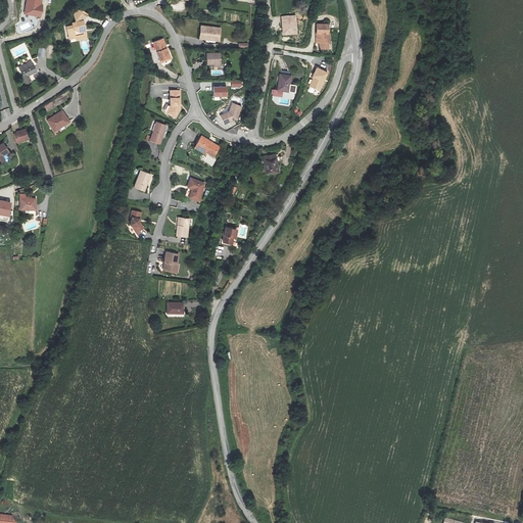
[(40,19),(43,7),(44,0),(28,0),(26,10),(37,12),(35,18),(40,19)]
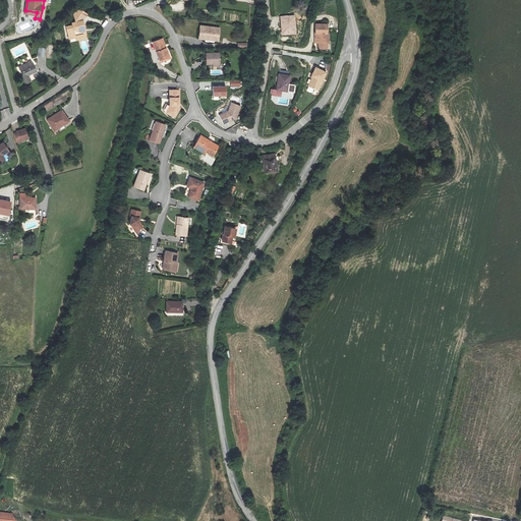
[(87,15),(80,11),(73,15),(75,22),(71,23),(72,26),(66,27),(68,39),(74,37),(75,40),(87,38),(82,21),(87,15)]
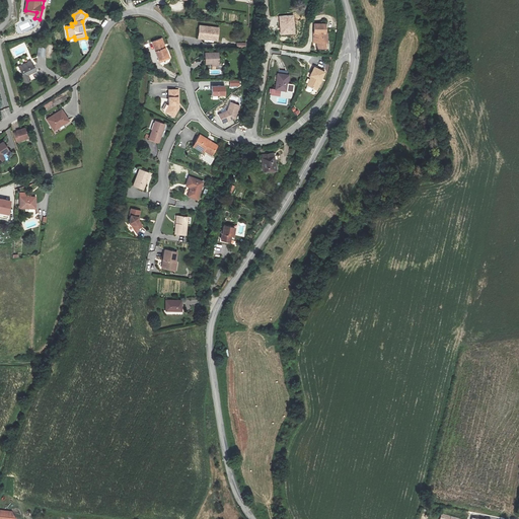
[(280,17),(281,34),(295,33),(293,15),(280,17)]
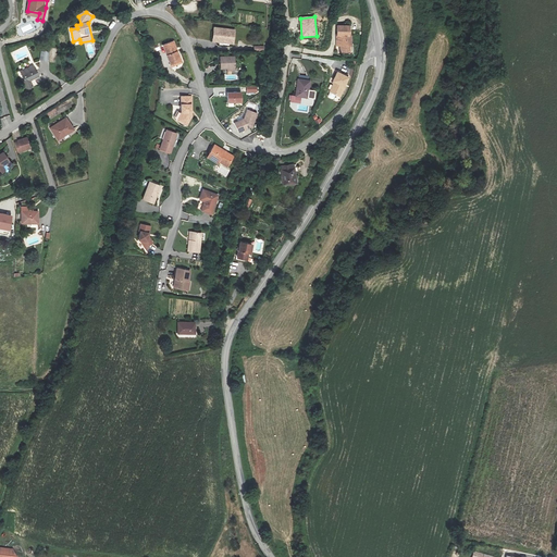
[(350,26),(338,26),(338,35),(336,35),(336,46),(341,46),(341,53),(350,53),(350,46),(353,46),(353,36),(350,36),(350,26)]
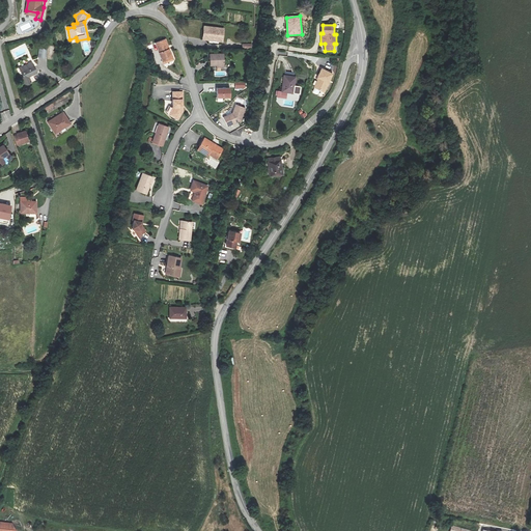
[(204,27),(203,39),(222,43),(224,29),(204,27)]
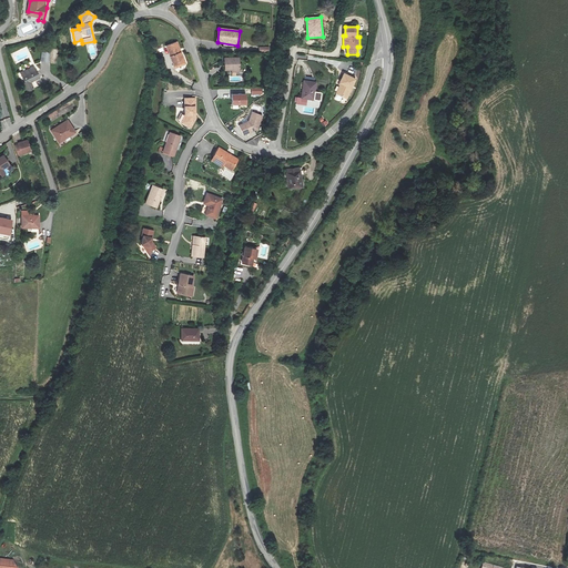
[(166,46),(174,68),(185,64),(178,42),(166,46)]
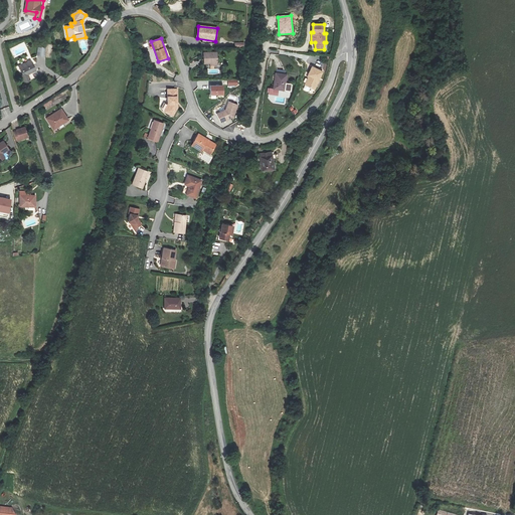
[(203,63),(213,63),(213,65),(218,65),(217,52),(203,53),(203,63)]
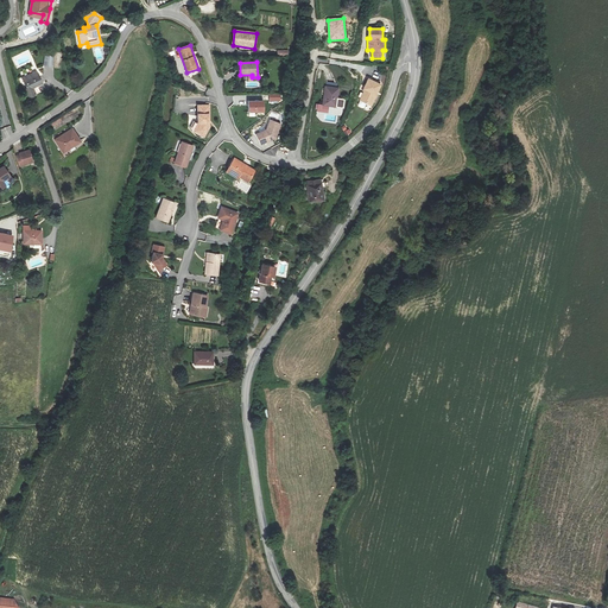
[(36,76),(35,73),(23,77),(27,87),(25,88),(29,96),(40,92),(38,86),(43,83),(39,75),(36,76)]
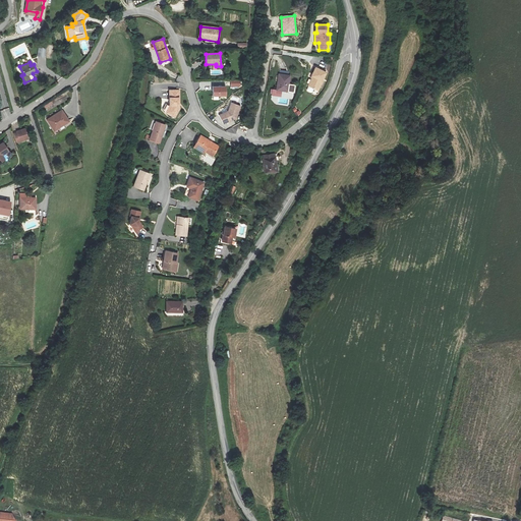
[(326,73),(316,68),(312,76),(314,77),(309,87),(317,91),(326,73)]
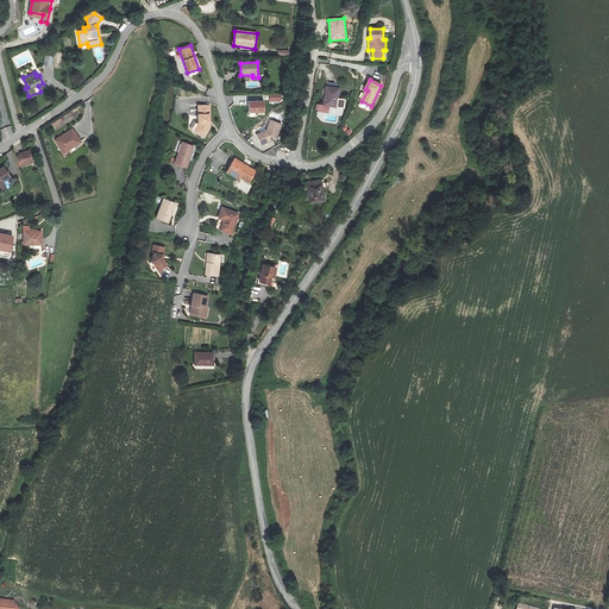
[(327,82),(324,105),(319,105),(318,112),(328,113),(330,106),(345,108),(346,100),(338,99),(339,88),(338,88),(338,85),(327,82)]
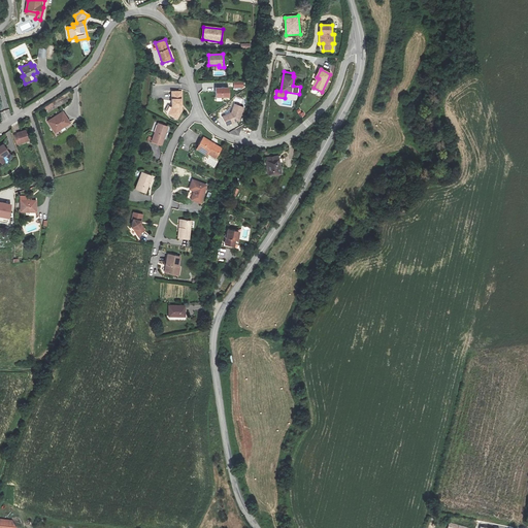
[(230,97),(230,87),(216,87),(216,97),(230,97)]
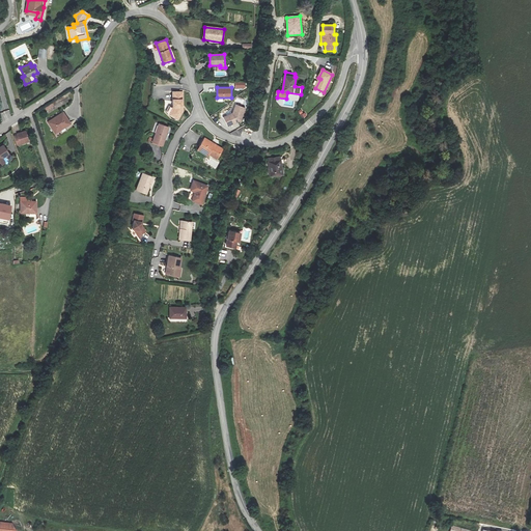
[(178,119),(183,111),(183,107),(183,92),(173,92),(173,109),(170,115),(178,119)]
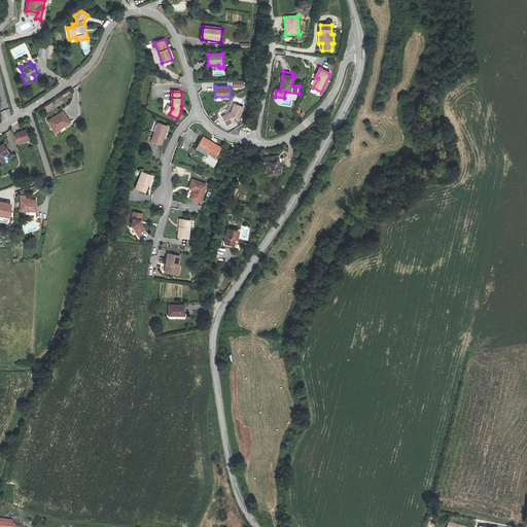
[(244,106),(234,103),(230,111),(221,115),(225,126),(238,120),(244,106)]
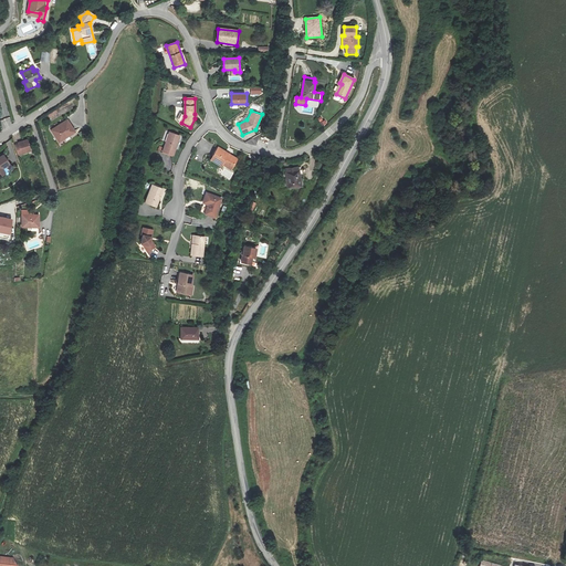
[(69,119),(52,129),(58,139),(69,133),(71,135),(76,132),(69,119)]
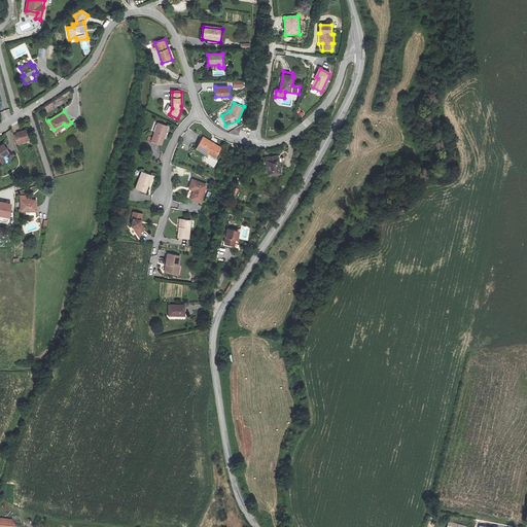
[(157,124),(151,142),(162,145),(168,127),(157,124)]
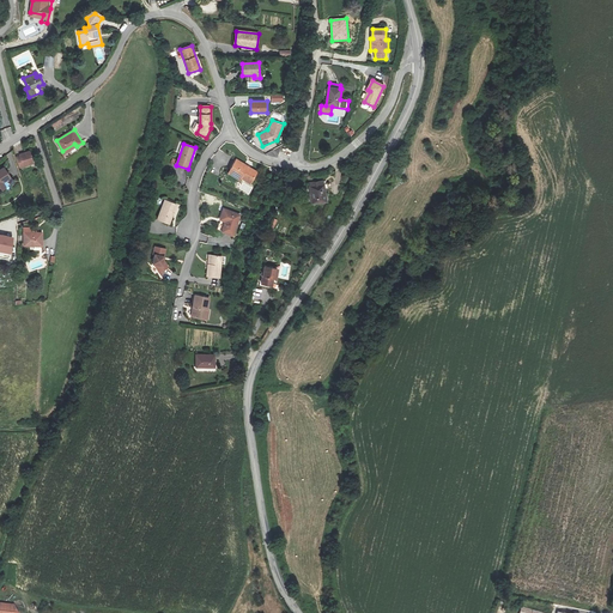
[(24,161),(20,162),(23,171),(36,168),(34,157),(24,159),(24,161)]
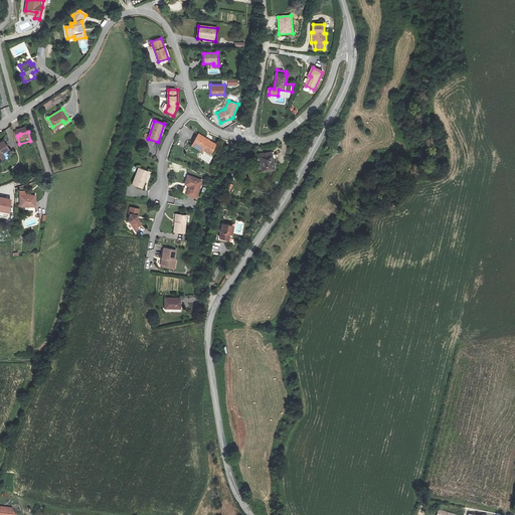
[(201,151),(202,150),(210,154),(216,145),(199,134),(192,145),(201,151)]
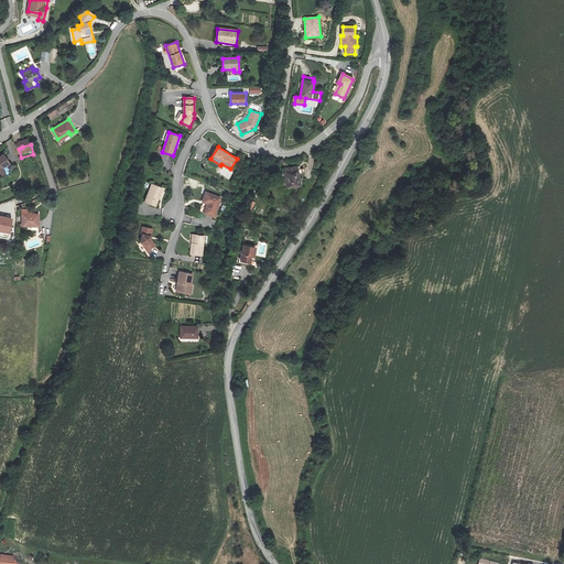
[(297,165),(285,167),(288,188),(300,187),(297,165)]
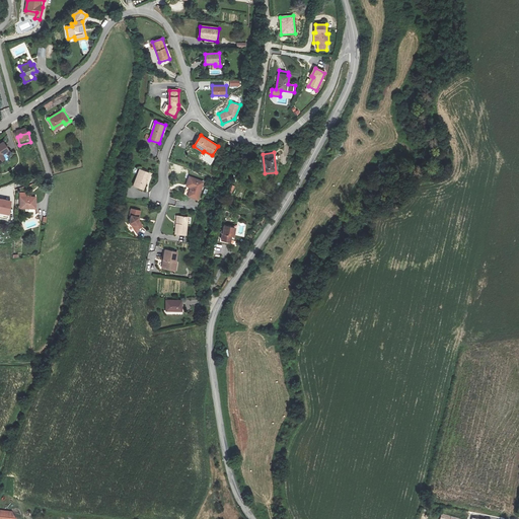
[(150,173),(140,169),(134,186),(144,190),(150,173)]
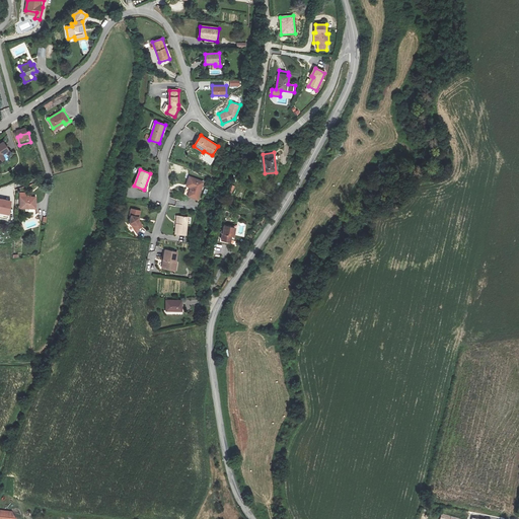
[(204,184),(190,179),(187,189),(192,191),(189,199),(198,202),(204,184)]
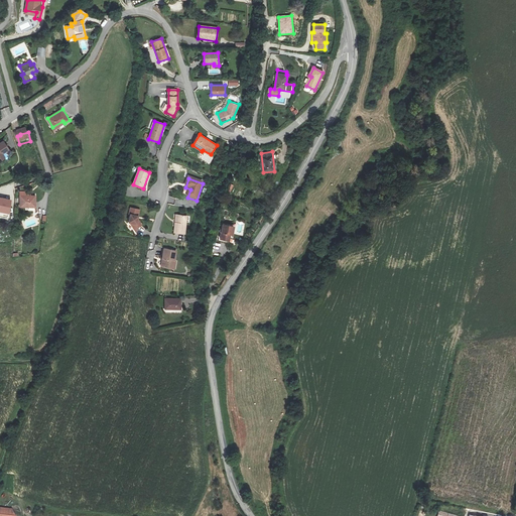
[(30,191),(20,191),(20,208),(35,208),(35,196),(30,196),(30,191)]
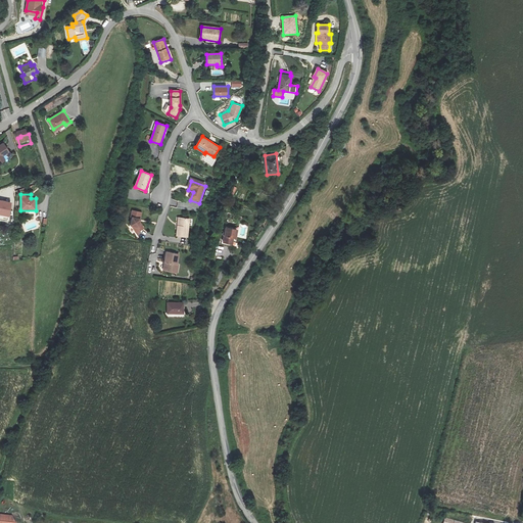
[(11,203),(0,200),(0,215),(9,217),(11,203)]
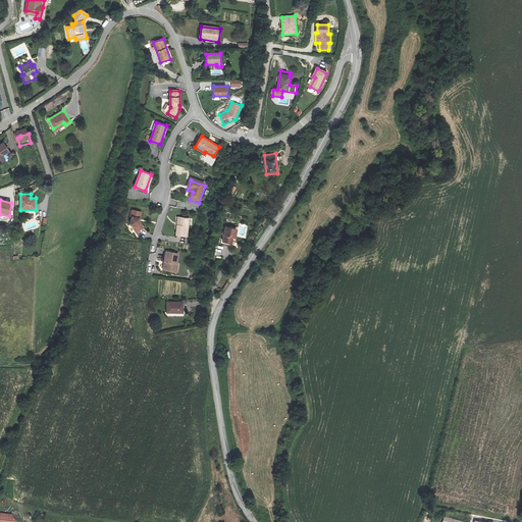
[(144,228),(140,221),(141,213),(133,211),(131,217),(132,218),(131,225),(132,226),(137,233),(144,228)]
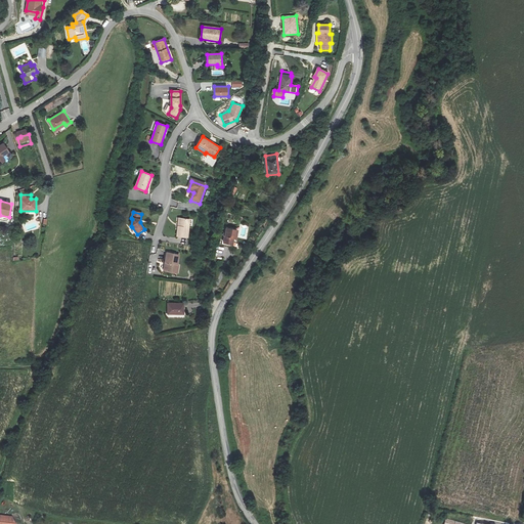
[(179,218),(177,236),(187,237),(189,220),(179,218)]
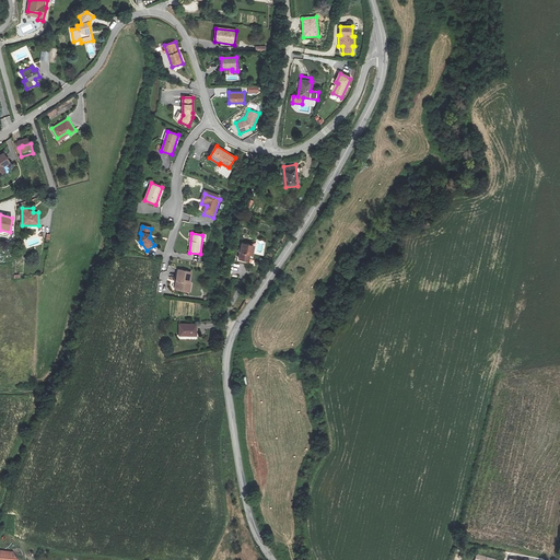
[(248,263),(248,257),(253,258),(255,245),(242,243),(240,258),(236,257),(236,260),(248,263)]
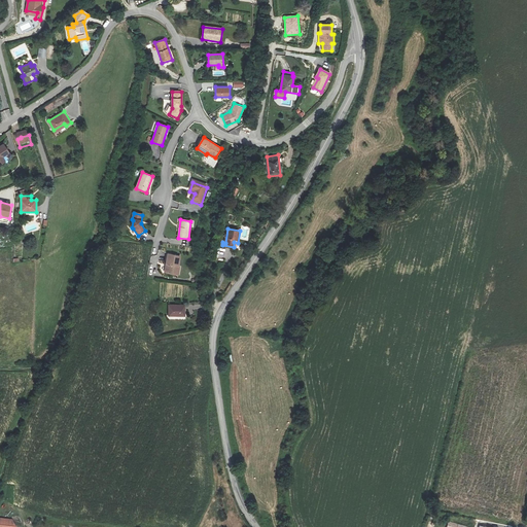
[(164,273),(178,275),(179,267),(178,267),(180,256),(168,254),(164,273)]
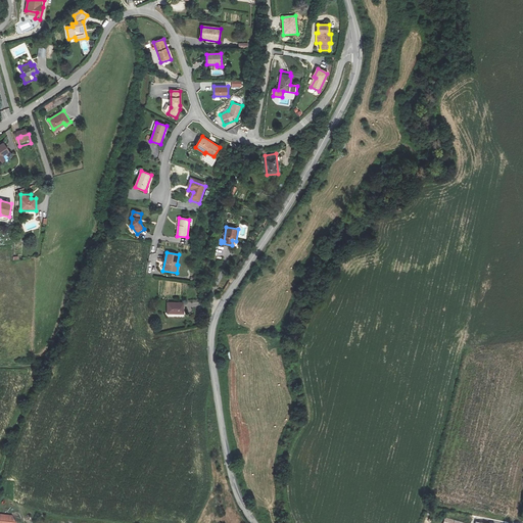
[(183,303),(168,302),(168,314),(183,314),(183,303)]
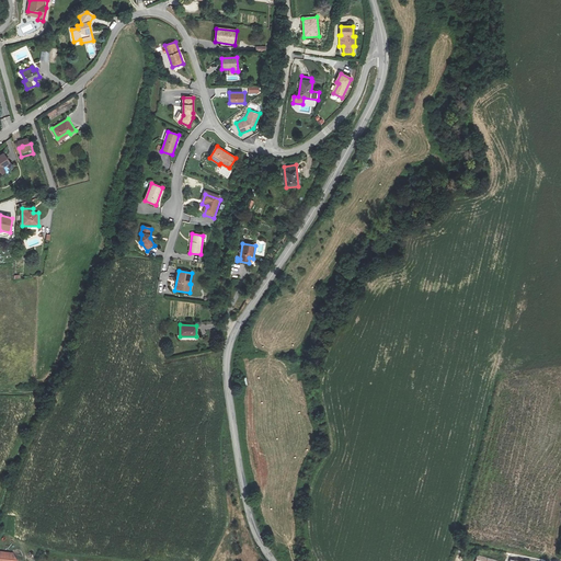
[(15,560),(12,553),(0,551),(0,560),(15,560)]
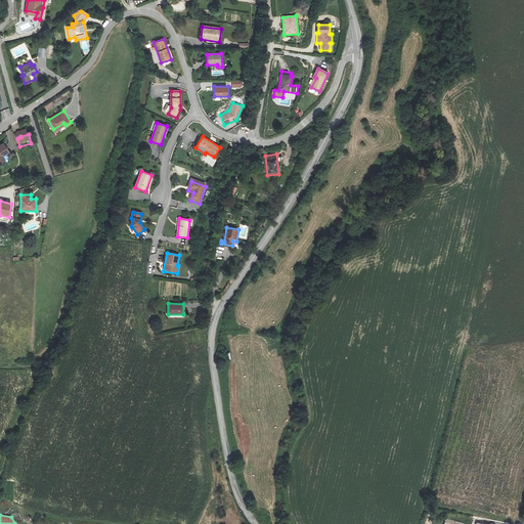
All buildings are outlined.
